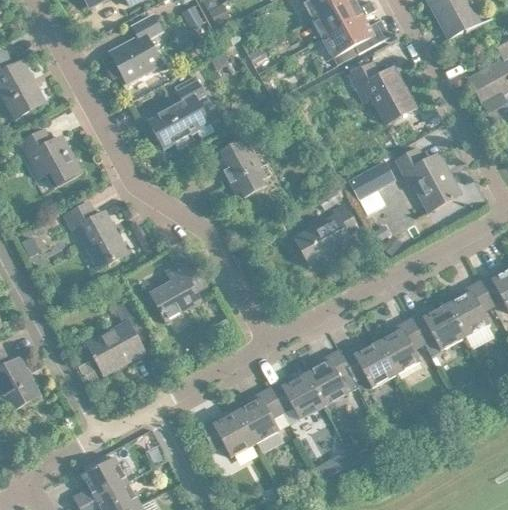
[(202,0),(208,11),(218,5),(215,0),(202,0)]
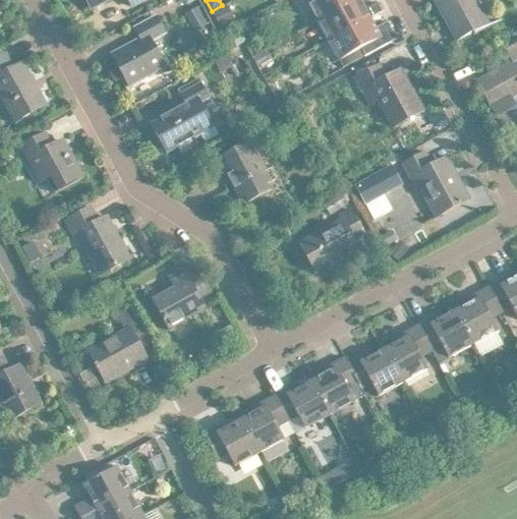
[(306,0),(317,18),(350,0),(306,0)]
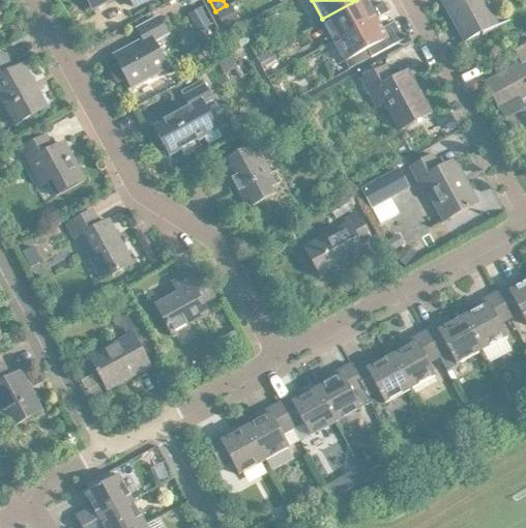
[(356,0),(322,19),(333,38),(372,18),(373,19),(377,16),(388,9),(383,0),(372,6),(368,0),(356,0)]
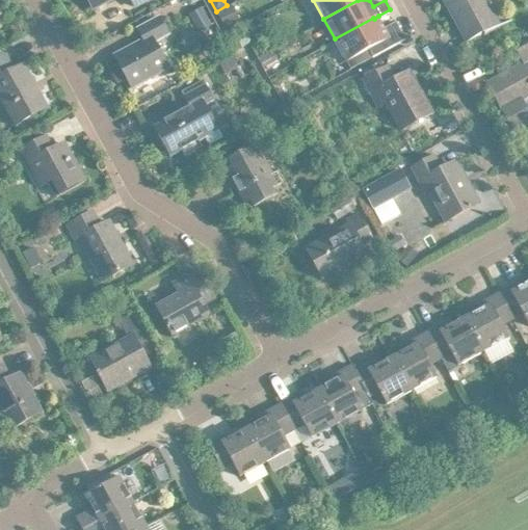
[(443,0),(466,41),(482,31),(483,33),(500,24),(485,0),(443,0)]
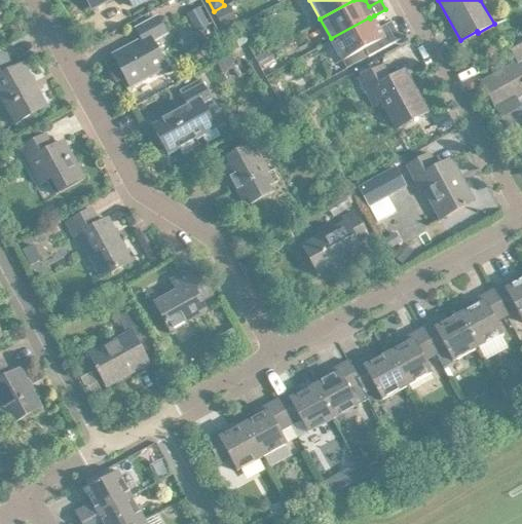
[(224,5),(214,11),(222,26),(236,17),(228,3),(224,5)]
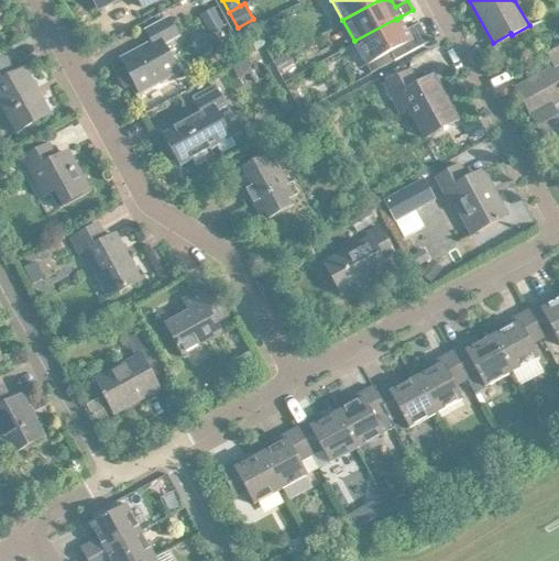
[(212,4),(199,12),(211,32),(223,24),(212,4)]
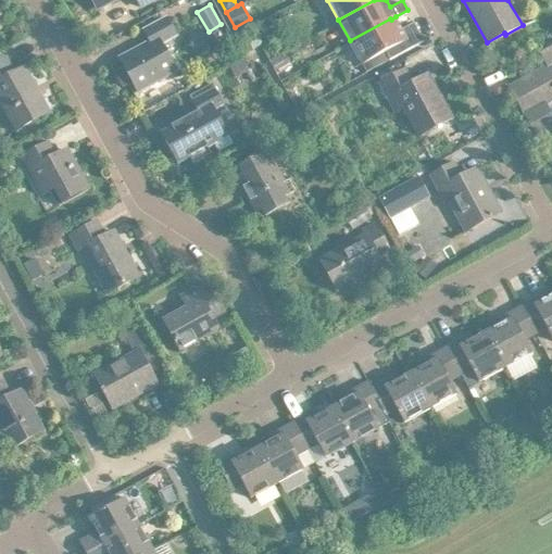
[(143,27),(149,39),(118,55),(121,61),(112,65),(122,84),(132,79),(137,90),(175,68),(160,40),(175,33),(166,15),(143,27)]
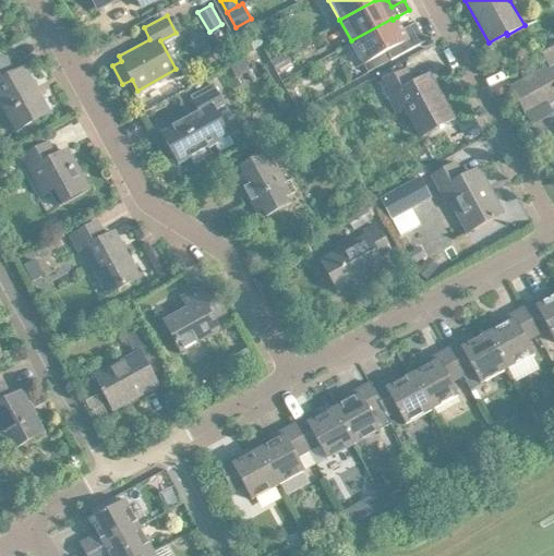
[(392,19),(351,40),(362,62),(386,49),(390,58),(424,39),(414,21),(402,27),(397,16),(393,20),(392,19)]
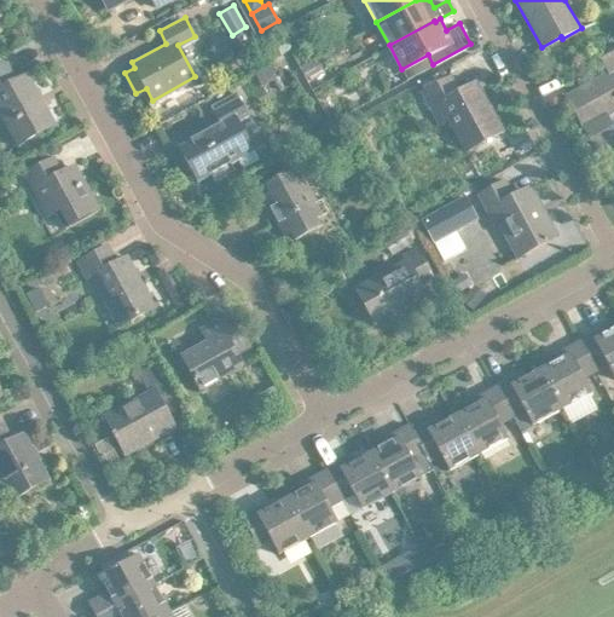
[(284,33),(274,39),(282,52),(289,47),(291,46),(284,33)]
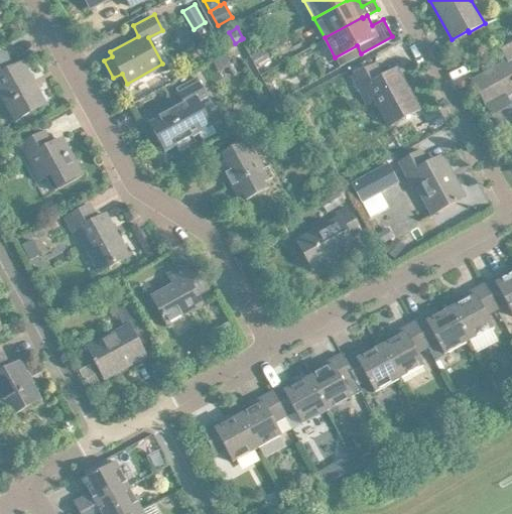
[(511,40),(500,47),(507,61),(474,80),(499,126),(511,118),(511,111),(502,94),(511,89),(511,40)]
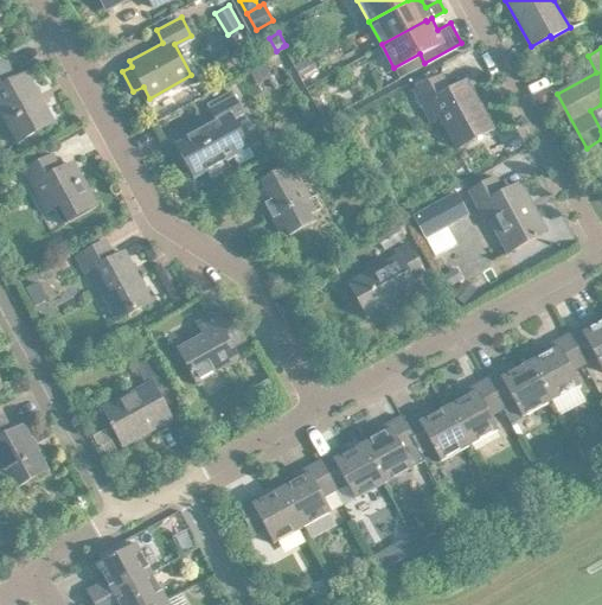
[(311,55),(293,64),(300,77),(318,68),(311,55)]
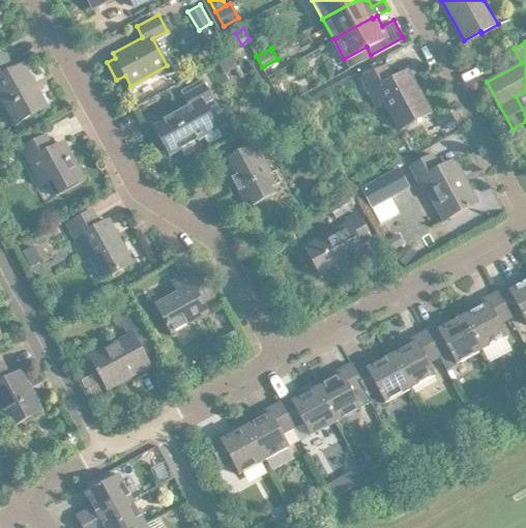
[(0,94),(15,121),(46,105),(23,62),(12,67),(4,53),(0,55),(0,94)]
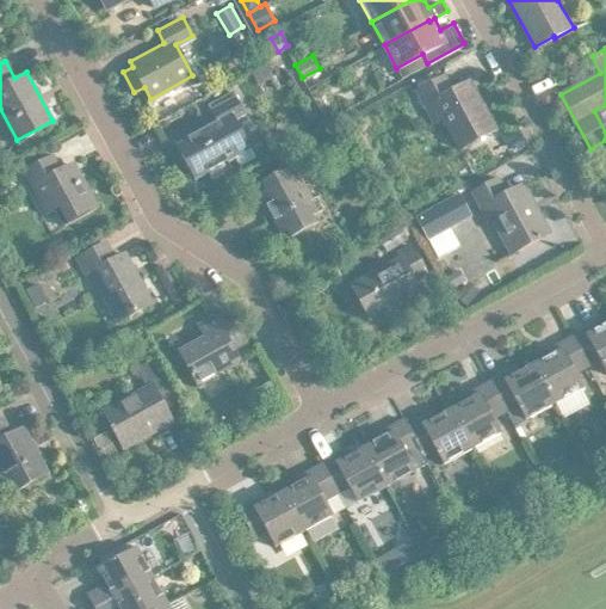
[(266,66),(253,74),(257,82),(271,75),(266,66)]
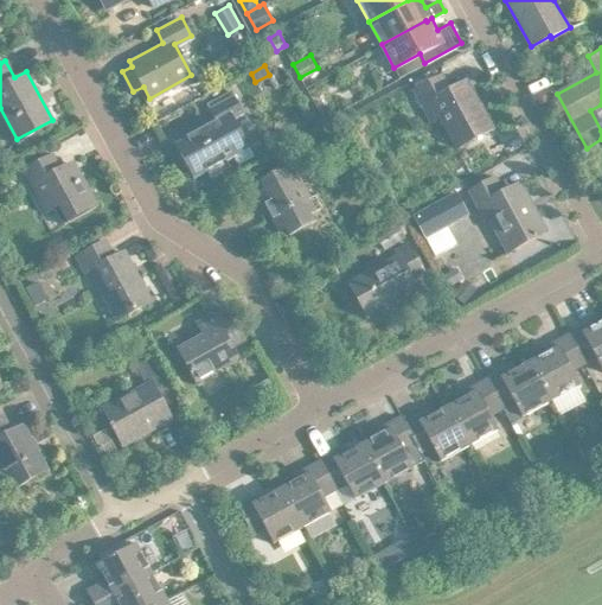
[(442,74),(414,89),(430,120),(440,114),(456,145),(490,127),(465,82),(449,90),(441,75),(443,74),(442,74)]
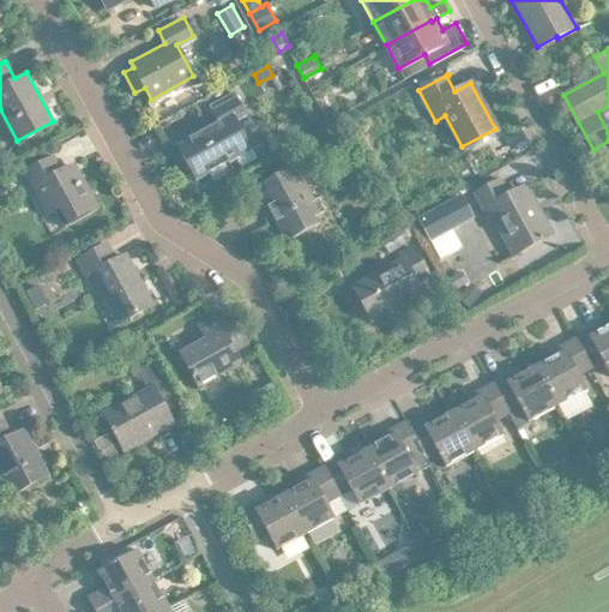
[(236,94),(211,108),(218,120),(175,144),(196,179),(252,148),(236,119),(246,113),(236,94)]
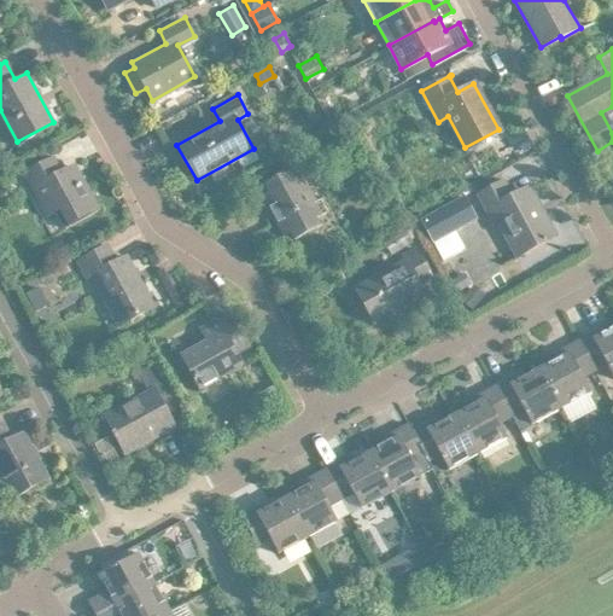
[(22,170),(46,215),(54,210),(64,226),(99,207),(77,166),(64,173),(53,154),(22,170)]
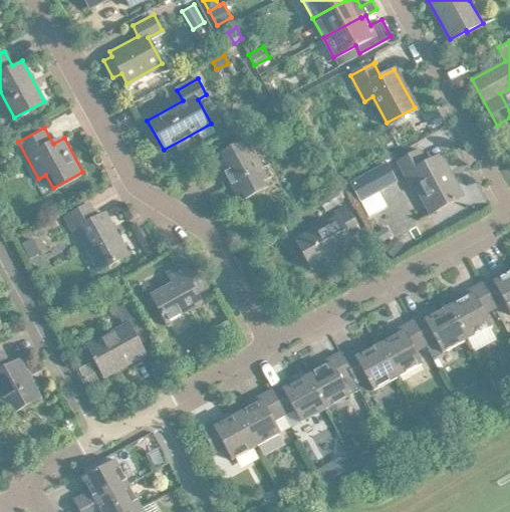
[(219,152),(223,159),(217,162),(235,195),(241,191),(244,198),(266,187),(262,180),(273,174),(267,163),(262,166),(250,144),(244,147),(240,140),(219,152)]
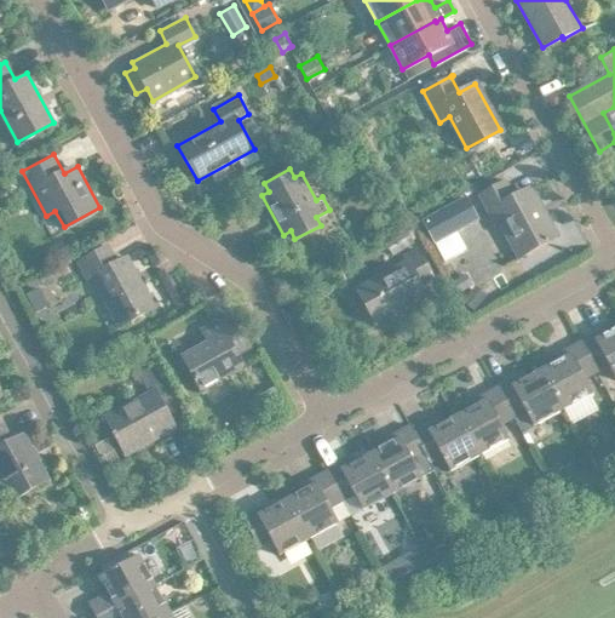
[(487,210),(492,207),(518,256),(557,235),(545,212),(542,213),(538,206),(540,205),(530,186),(513,194),(505,178),(478,193),(487,210)]
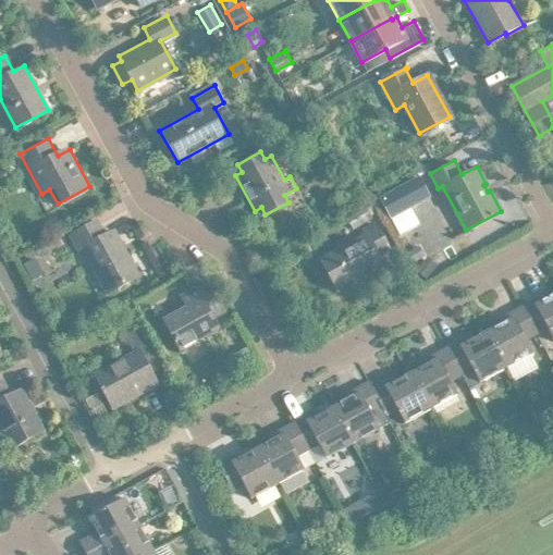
[(418,174),(378,196),(398,234),(419,222),(410,207),(430,196),(418,174)]
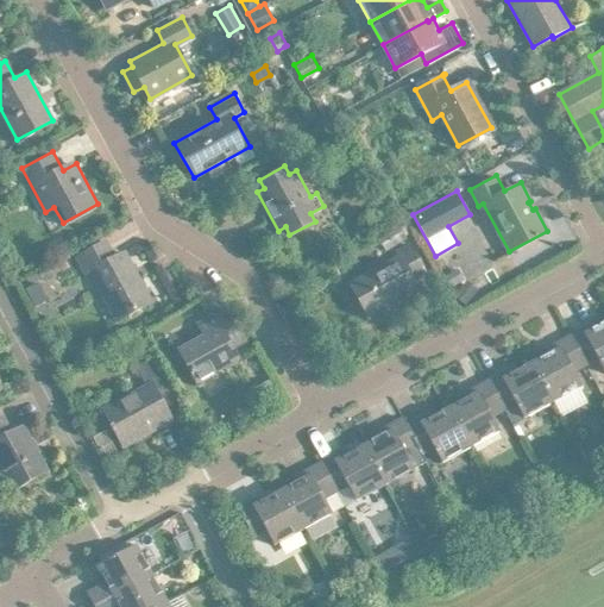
[(379,236),(387,249),(406,238),(398,225),(379,236)]
